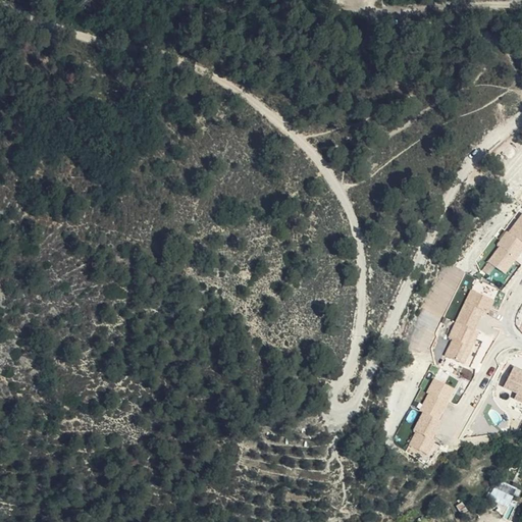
[(521,215),(510,232),(521,241),(521,215)]
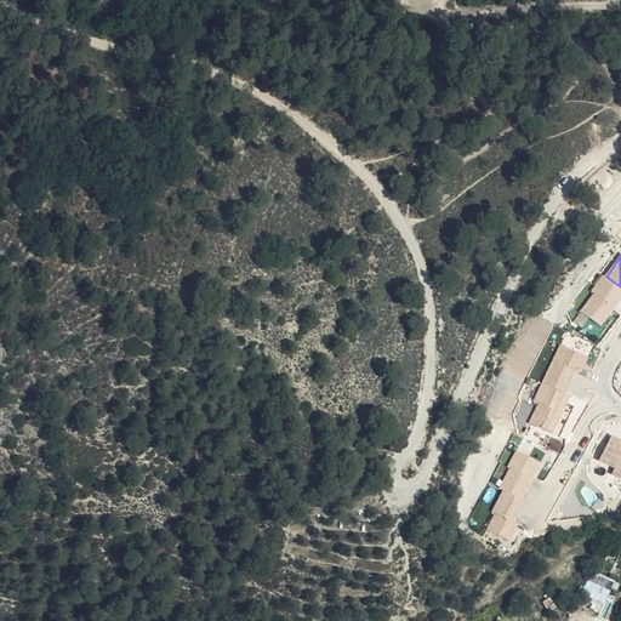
[(603,274),(593,288),(596,290),(582,308),(604,324),(620,301),(620,286),(607,277),(603,274)]
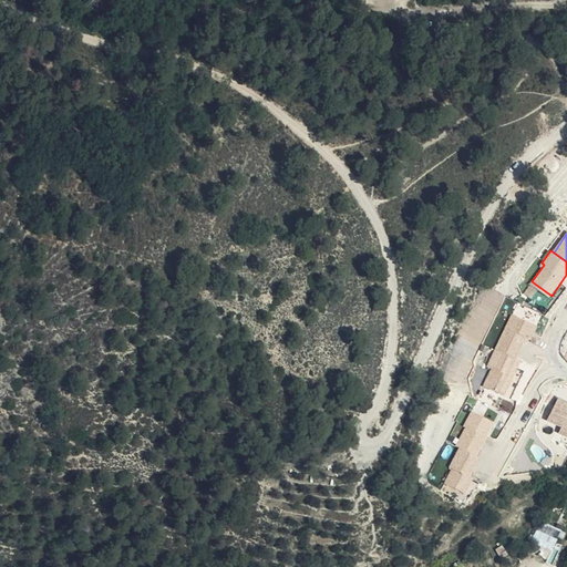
[(494,367),(486,383),(506,392),(522,359),(517,357),(527,336),(532,338),(537,325),(513,313),(490,364),(494,367)]
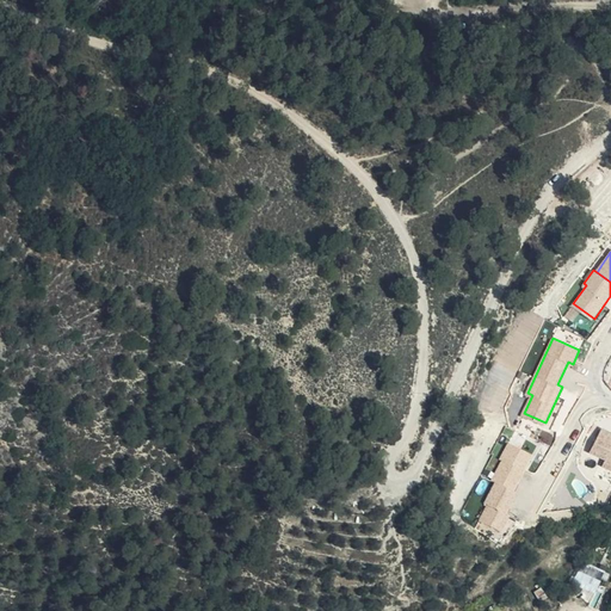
[(610,433),(603,430),(591,455),(605,462),(603,468),(610,471),(610,433)]
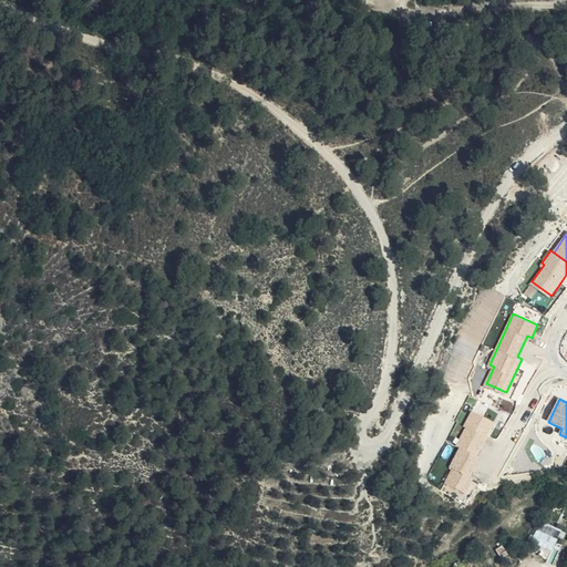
[(461,445),(476,454),(495,421),(473,410),(465,424),(468,426),(459,444),(461,445)]
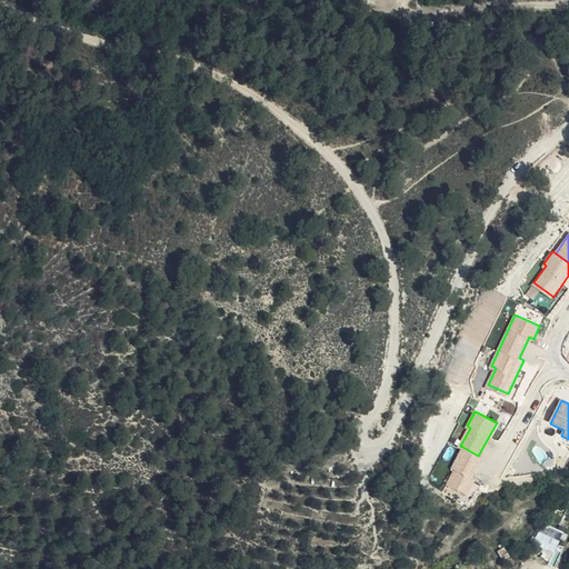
[(478,456),(462,447),(451,467),(455,468),(446,483),(467,495),(476,478),(473,478),(483,459),(478,456)]
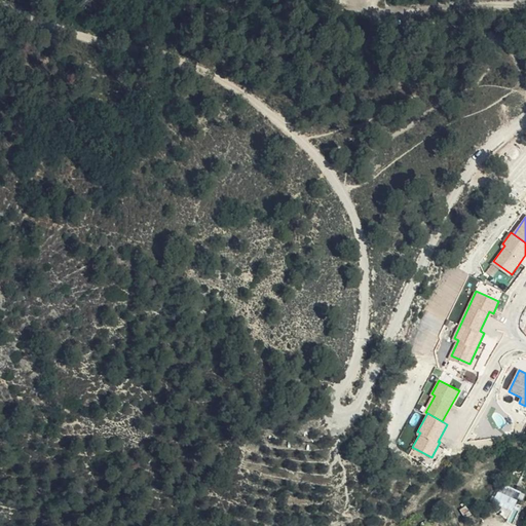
[(502,496),(497,501),(501,504),(505,499),(502,496)]
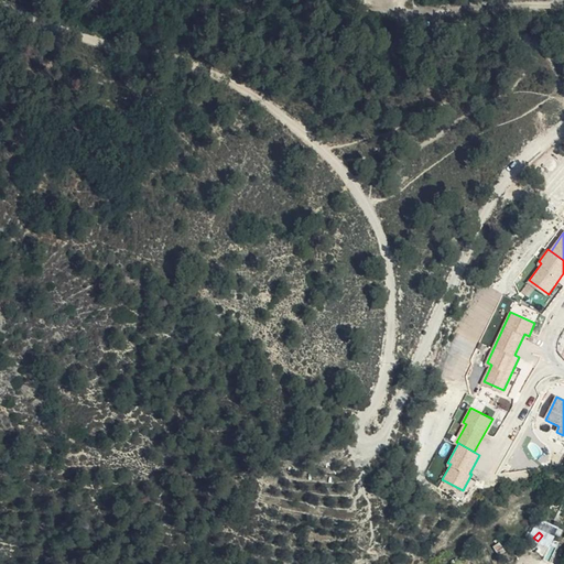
All buildings are outlined.
